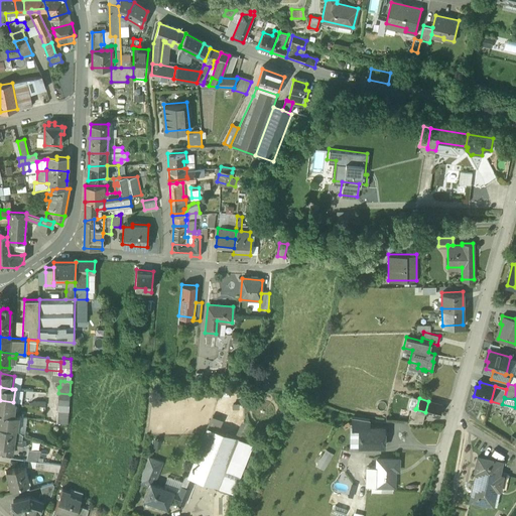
[(13,402),(0,400),(0,413),(14,415),(15,403),(13,402)]
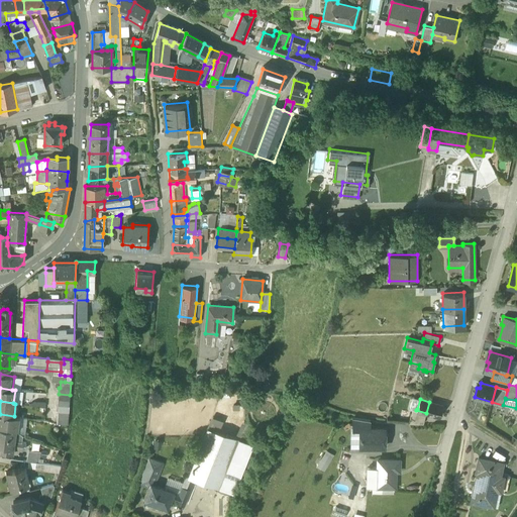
[(442,405),(429,402),(426,413),(439,417),(442,405)]
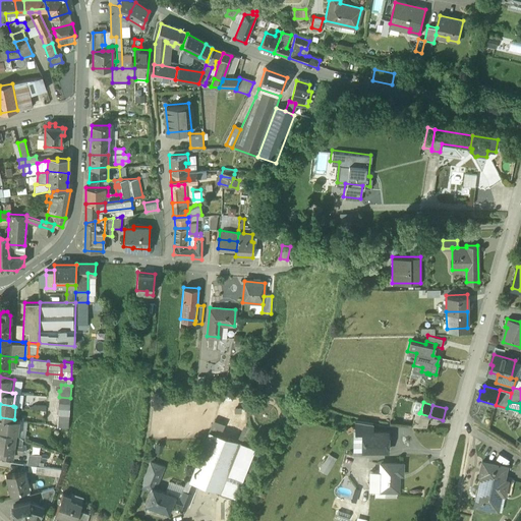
[(420,412),(415,411),(411,426),(426,427),(429,416),(419,413),(420,412)]
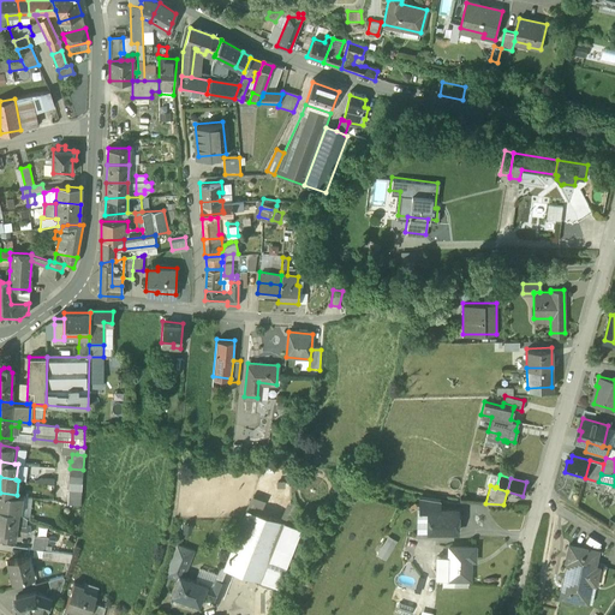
[(82,491),(69,490),(67,505),(81,506),(82,491)]
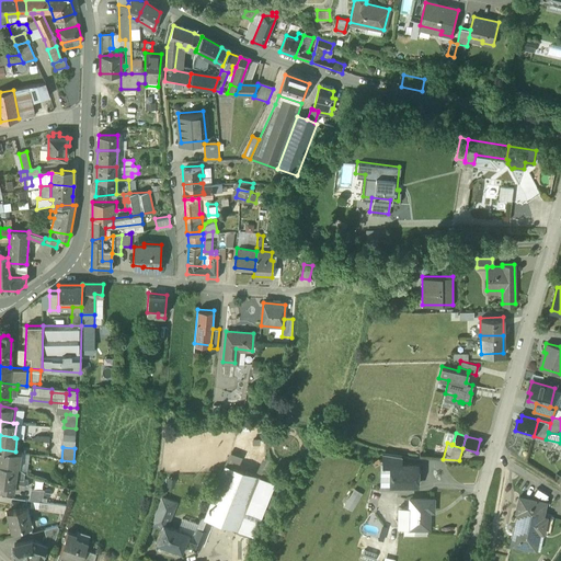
[(15,451),(0,449),(0,464),(16,467),(19,467),(21,453),(15,451)]
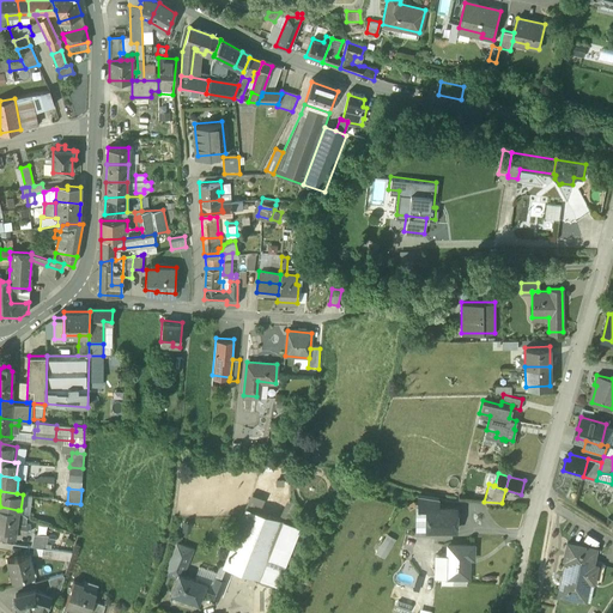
[(261,511),(265,498),(252,495),(247,508),(261,511)]
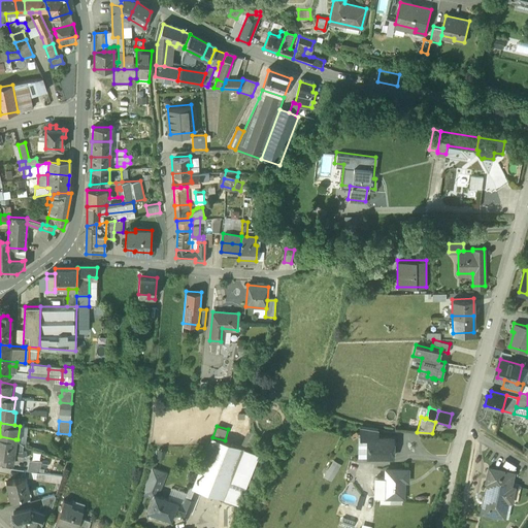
[(377,429),(360,426),(360,437),(367,437),(377,437),(377,429)]
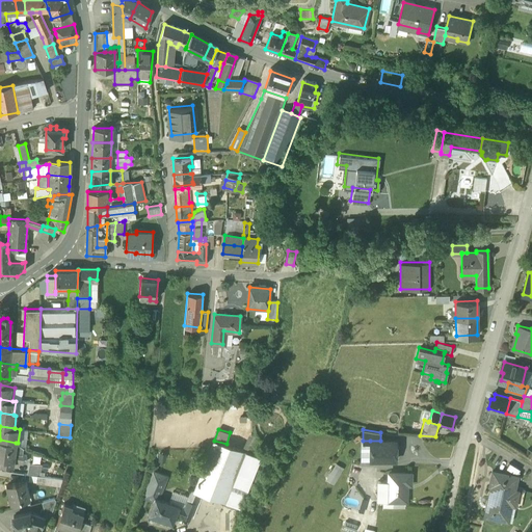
[(16,443),(0,440),(0,458),(2,459),(1,464),(12,467),(14,460),(16,443)]
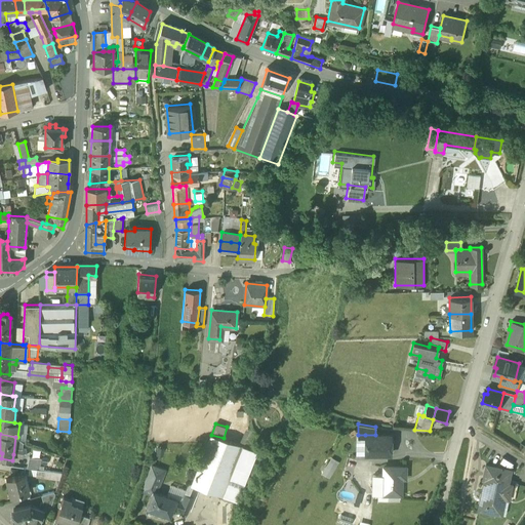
[(255,453),(210,435),(191,483),(237,500),(255,453)]
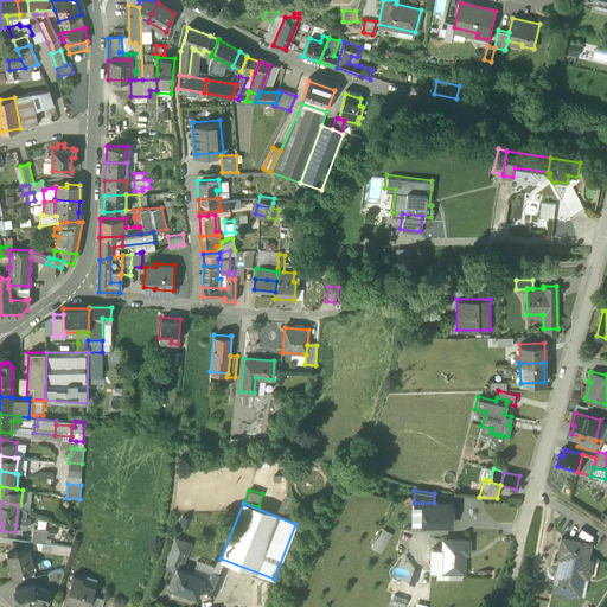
[(434,503),(422,503),(422,524),(451,524),(451,516),(449,515),(449,508),(451,506),(451,503),(434,503)]
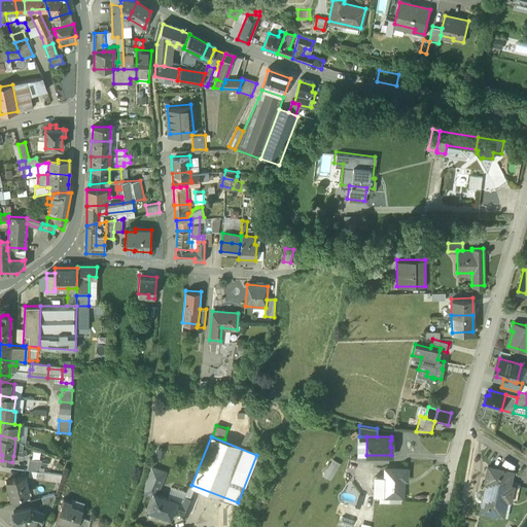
[(22,443),(15,438),(13,456),(22,458),(23,451),(21,451),(22,443)]
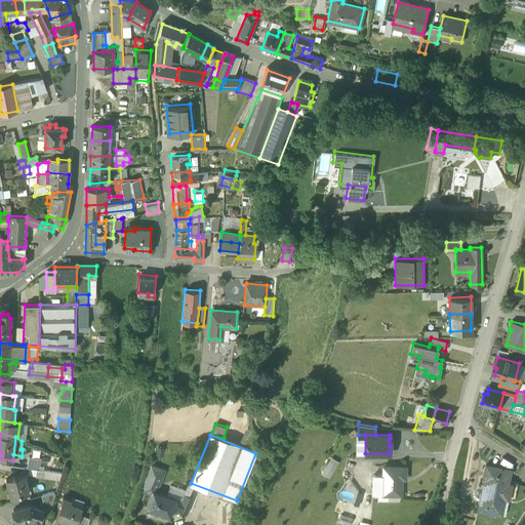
[(43,449),(31,445),(29,458),(27,469),(37,470),(39,470),(43,449)]
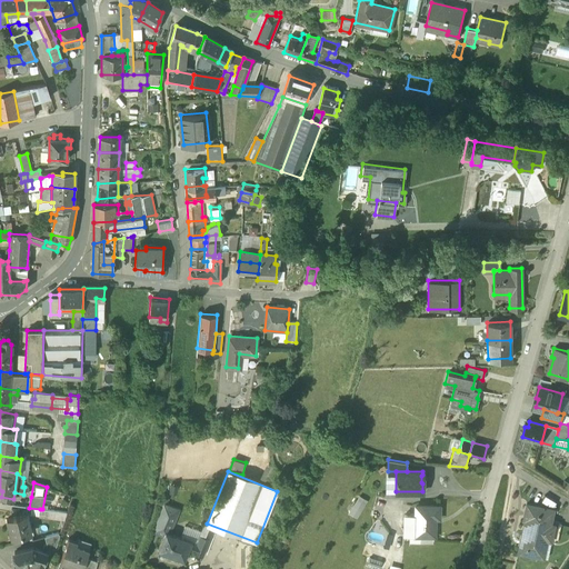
[(349,512),(357,516),(366,499),(357,495),(349,512)]
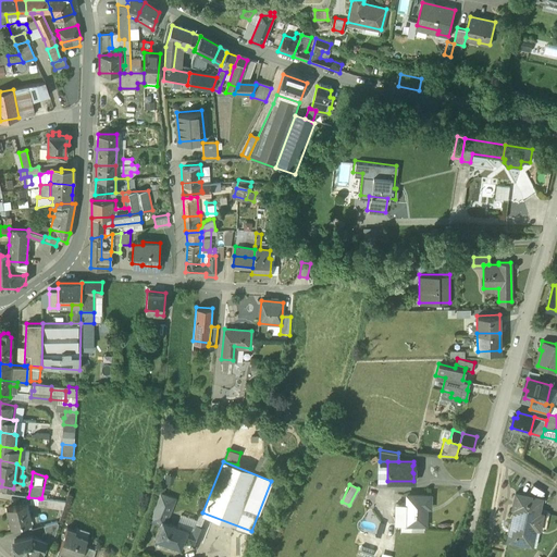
[(175,497),(160,491),(149,517),(161,522),(162,518),(165,519),(175,497)]
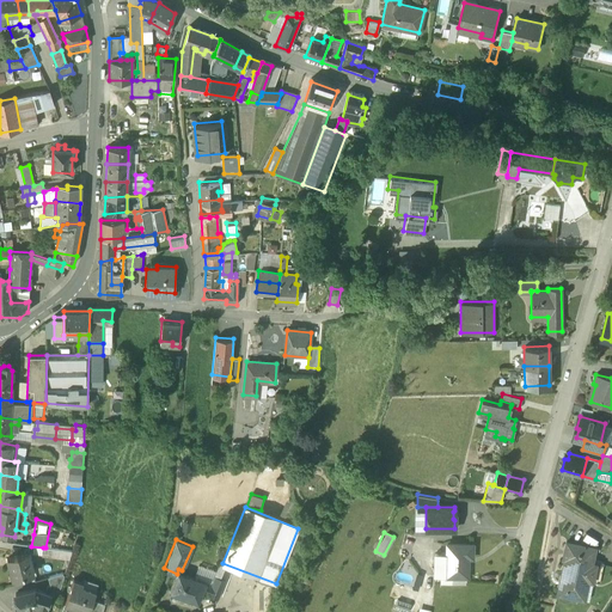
[(595,548),(567,542),(564,551),(565,551),(561,575),(585,581),(585,580),(588,564),(592,564),(595,548)]
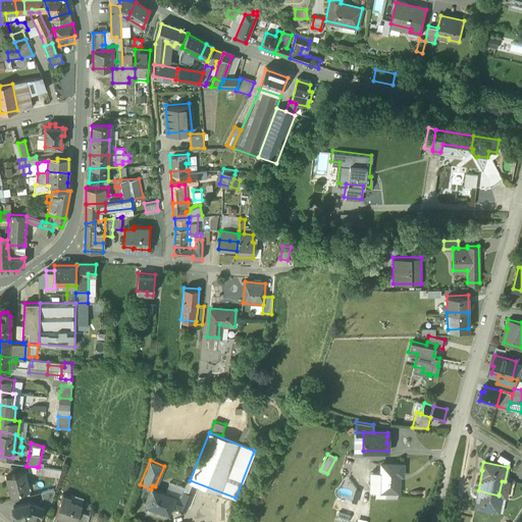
[(403,463),(380,463),(380,471),(380,491),(399,491),(400,475),(403,475),(403,463)]
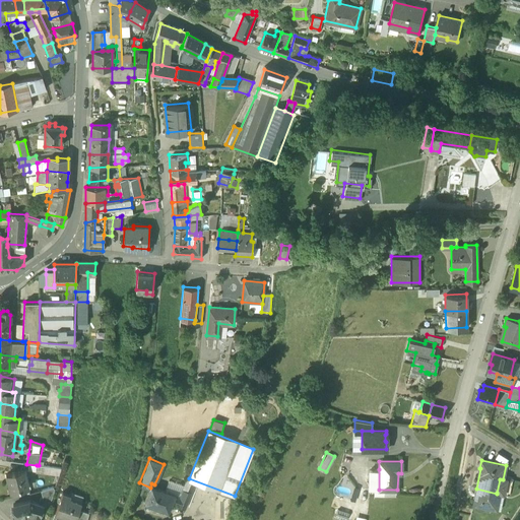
[(39,465),(37,465),(36,472),(59,475),(61,468),(39,465)]
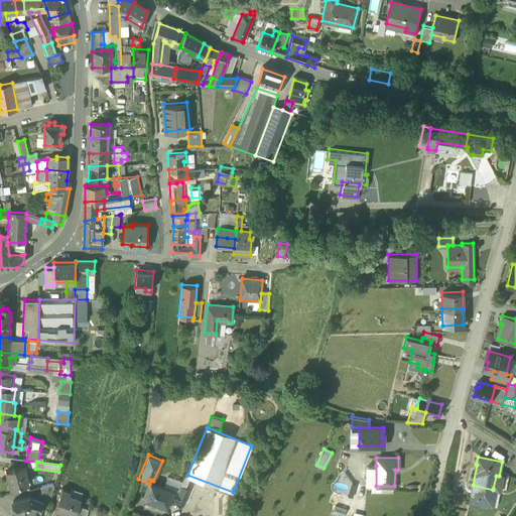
[(24,466),(6,471),(8,478),(11,489),(28,484),(24,466)]
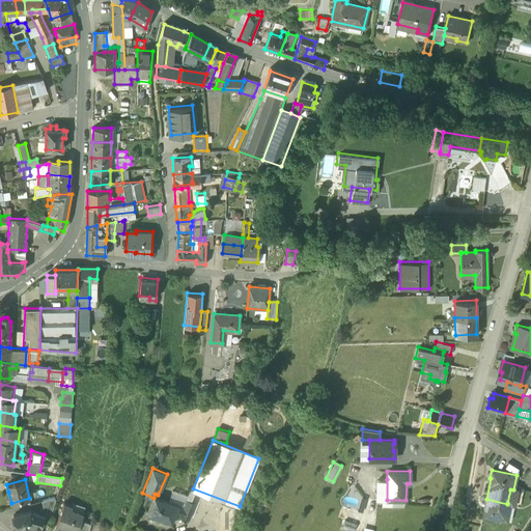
[(387,479),(376,479),(376,500),(387,500),(387,479)]
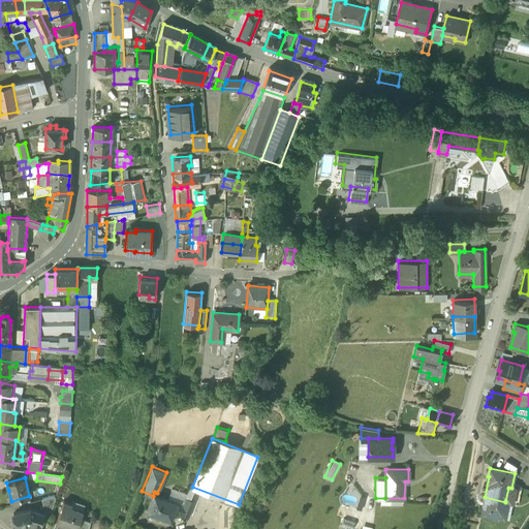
[(188,493),(173,487),(167,497),(170,499),(183,505),(188,493)]
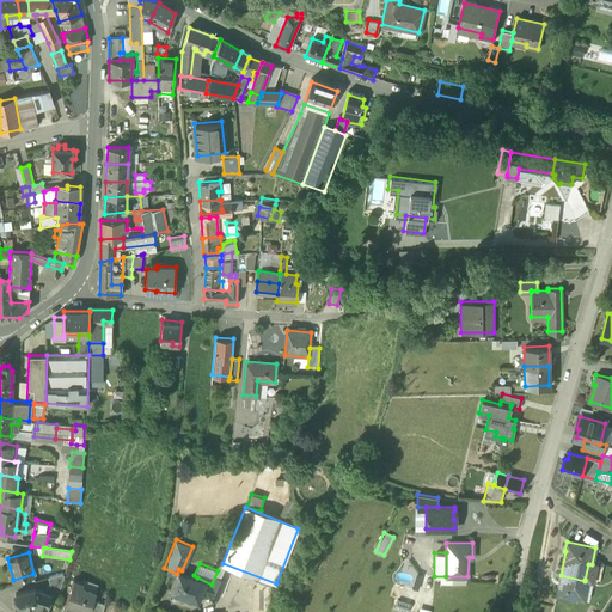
[(592,564),(588,564),(585,580),(592,582),(595,564),(592,564)]
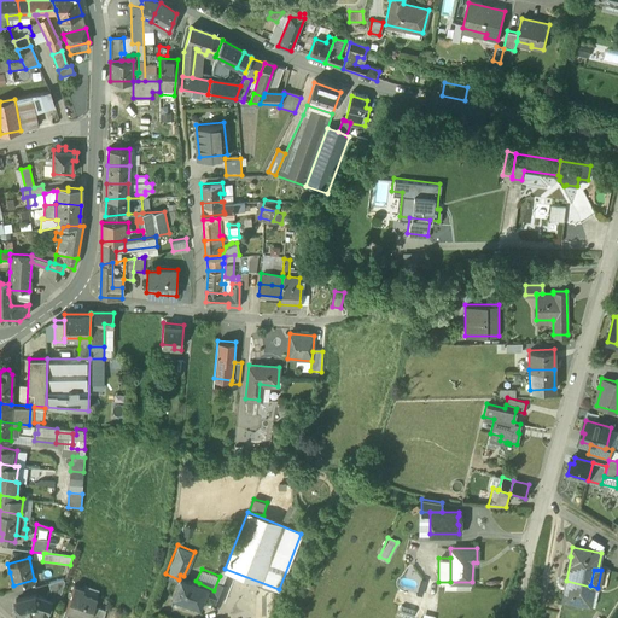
[(184,576),(180,575),(179,579),(173,594),(181,598),(180,600),(198,608),(204,595),(210,598),(210,599),(220,604),(232,576),(221,571),(220,576),(214,590),(199,583),(196,581),(184,576)]
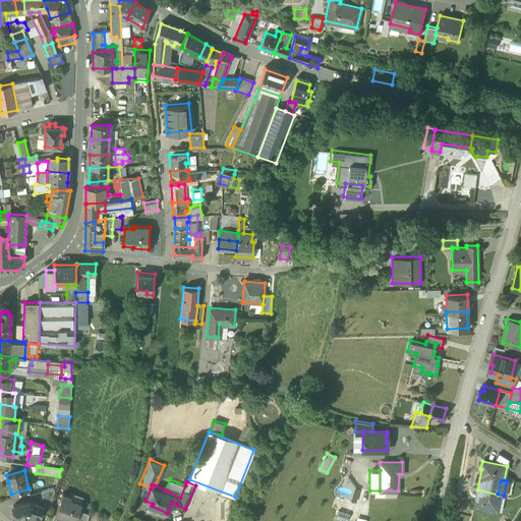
[(55,487),(41,491),(43,498),(41,499),(39,504),(43,505),(43,506),(49,508),(55,487)]
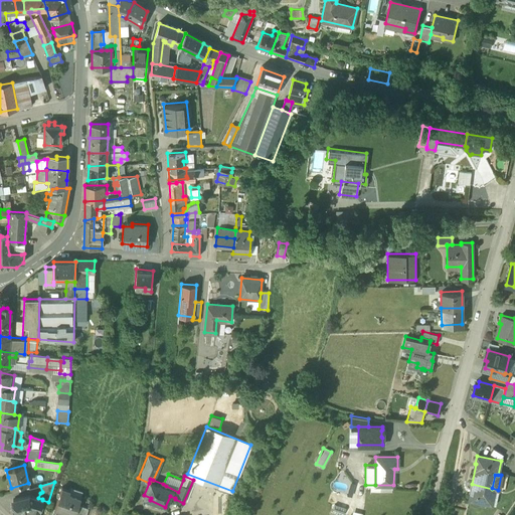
[(492,489),(472,484),(469,500),(488,504),(492,489)]
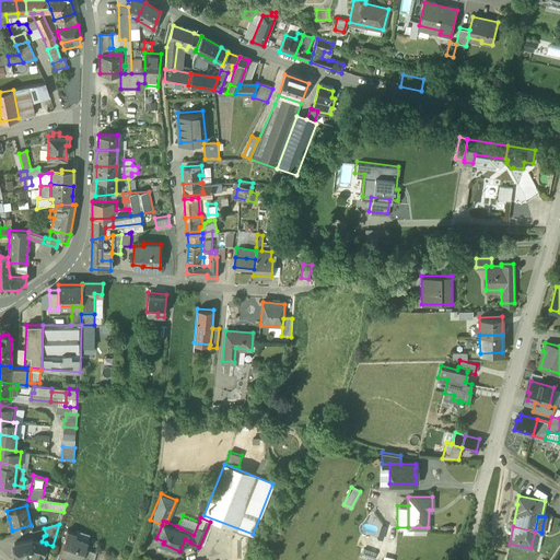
[(76,533),(67,529),(59,552),(80,559),(82,558),(83,559),(85,552),(83,552),(85,548),(88,540),(74,536),(76,533)]
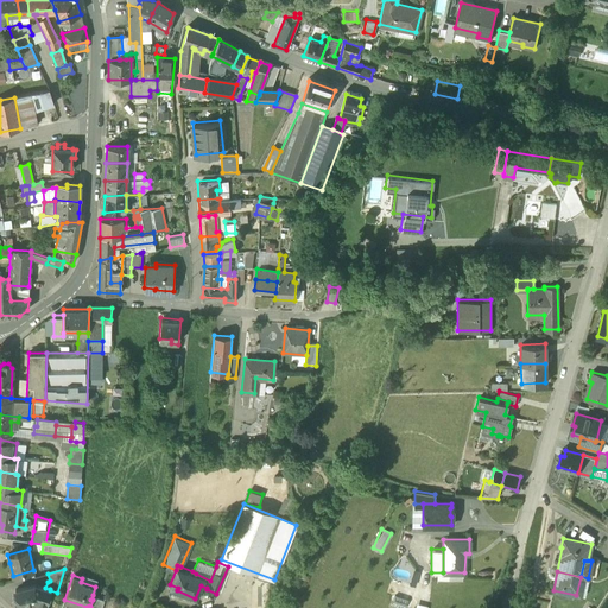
[(588,578),(581,576),(576,595),(584,596),(588,578)]
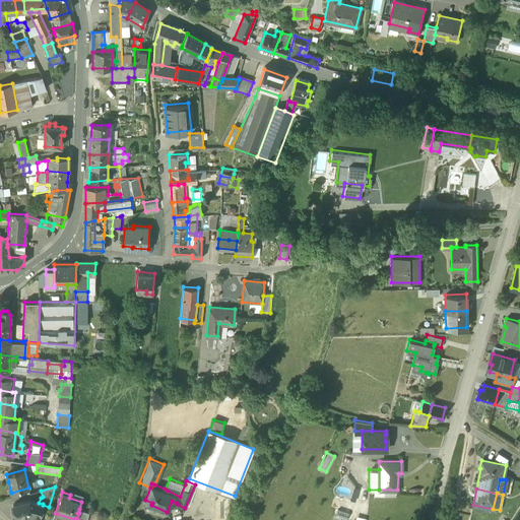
[(29,501),(13,505),(16,516),(20,515),(21,519),(22,519),(38,519),(43,505),(43,504),(39,503),(29,501)]
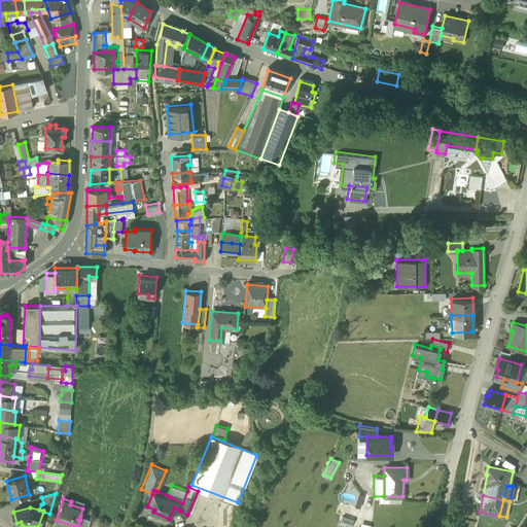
[(88,526),(91,520),(80,516),(78,520),(80,520),(78,526),(79,526),(78,526),(88,526)]
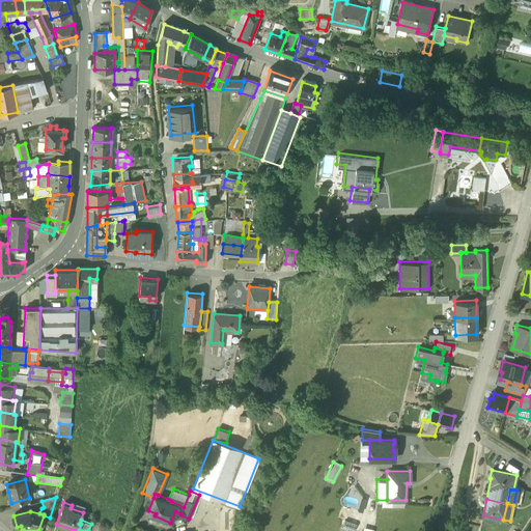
[(352,530),(353,530),(356,524),(345,520),(343,527),(352,530)]
